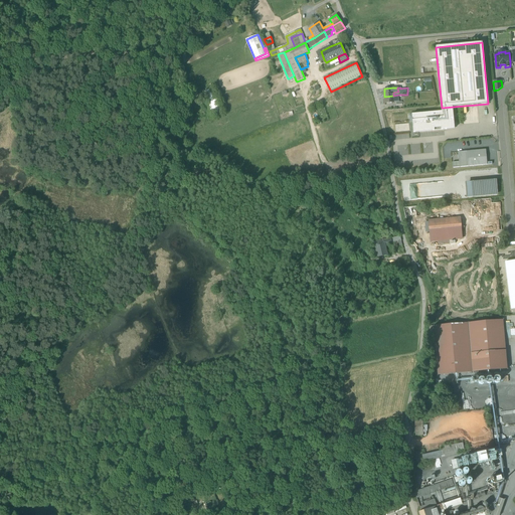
[(213,89),(203,92),(211,115),(221,112),(213,89)]
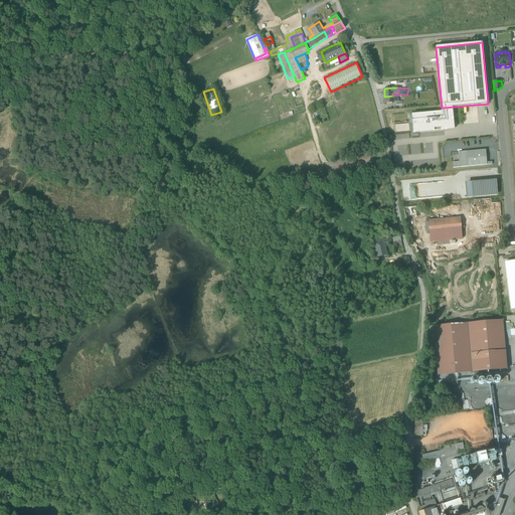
[(394,103),(393,96),(384,97),(385,104),(394,103)]
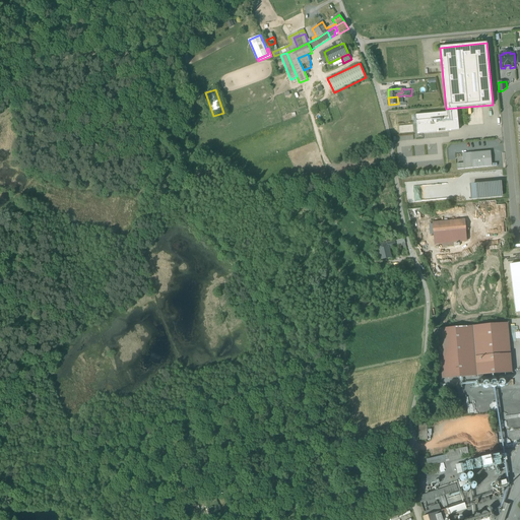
[(448,131),(458,125),(457,108),(446,109),(446,113),(415,116),(417,134),(439,132),(439,130),(445,129),(445,131),(448,131)]
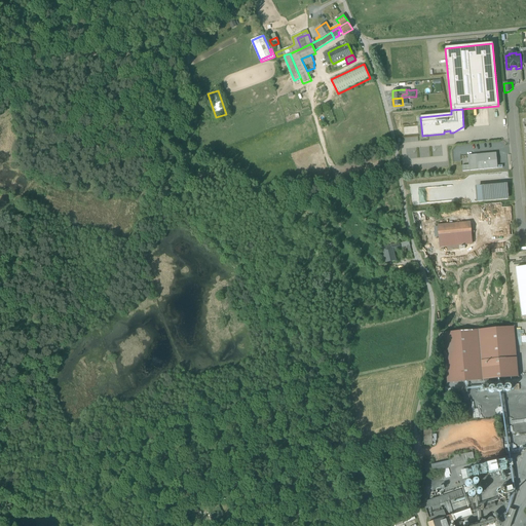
[(462,165),(462,172),(497,168),(497,165),(496,153),(467,155),(468,165),(462,165)]
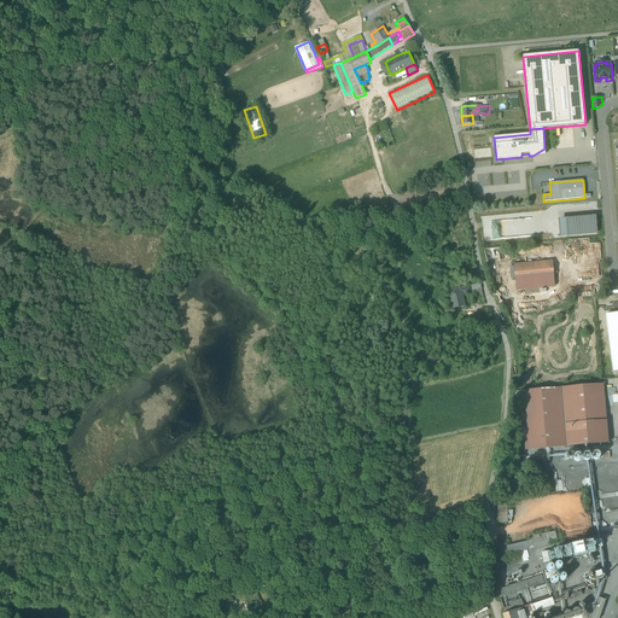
[(559,222),(560,237),(596,233),(595,219),(559,222)]
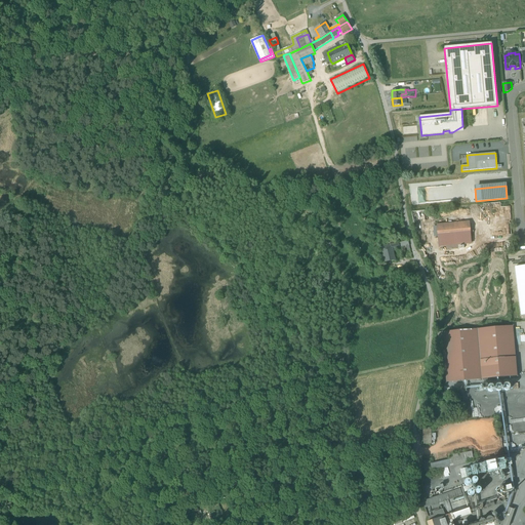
[(438,238),(438,247),(447,246),(457,245),(463,244),(470,244),(469,224),(438,226),(439,238),(438,238)]
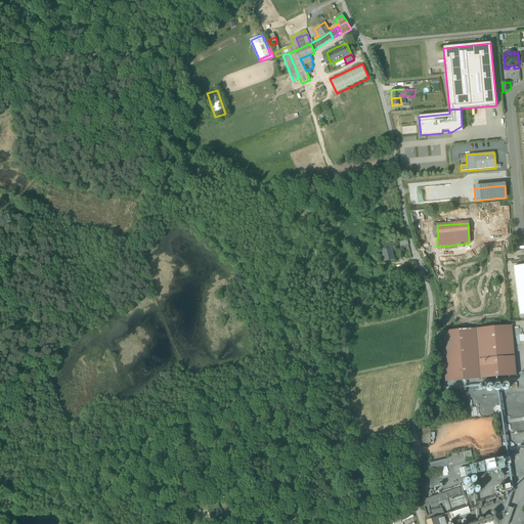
[(407,239),(398,243),(399,247),(399,249),(409,246),(407,239)]
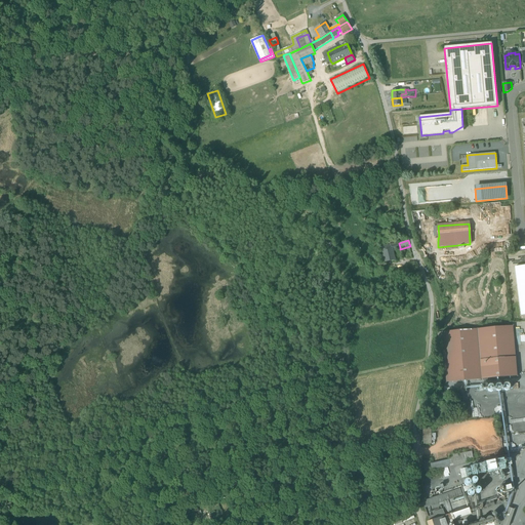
[(395,260),(393,249),(382,252),(385,263),(392,260),(392,261),(395,260)]
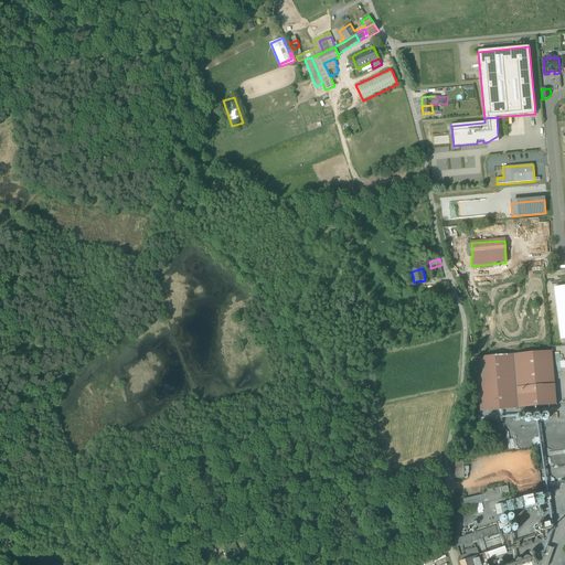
[(564,286),(554,287),(561,340),(564,339),(564,286)]
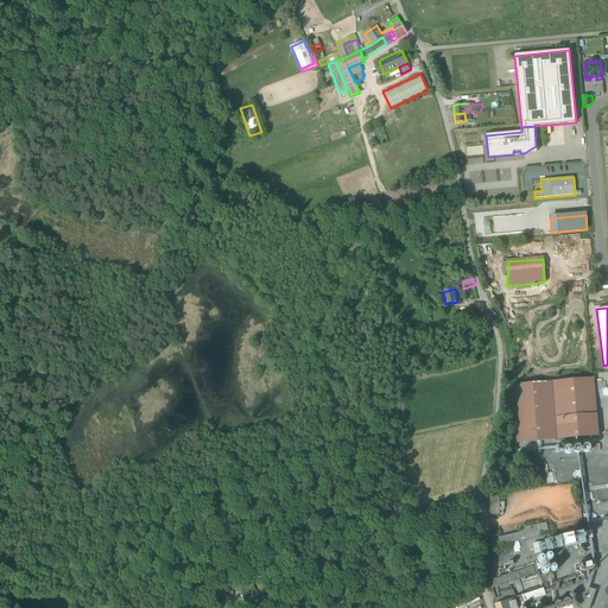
[(594,378),(512,385),(515,426),(517,443),(599,436),(594,378)]
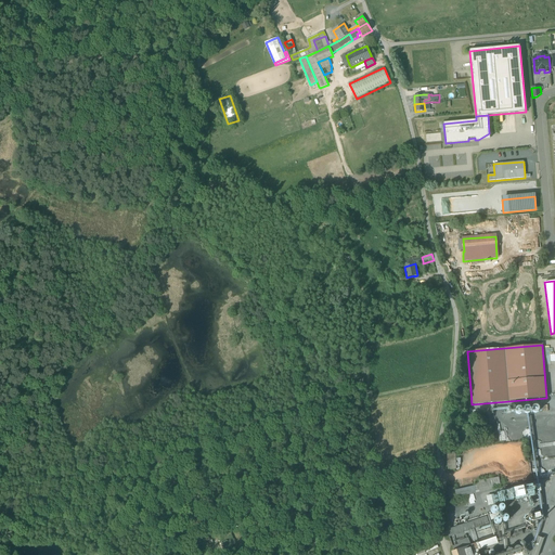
[(447,454),(448,469),(456,469),(455,454),(447,454)]
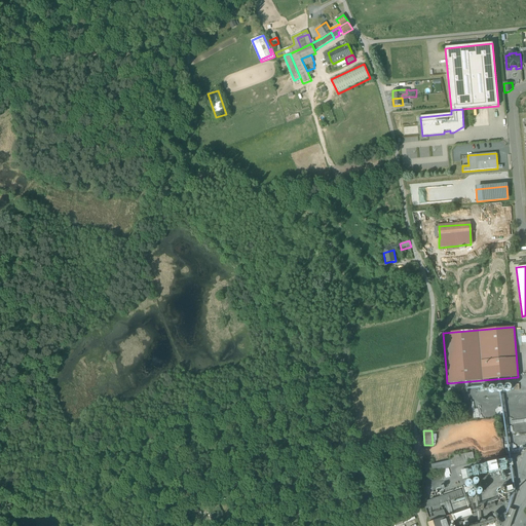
[(468,463),(467,459),(451,463),(451,461),(431,464),(431,466),(433,472),(468,463)]
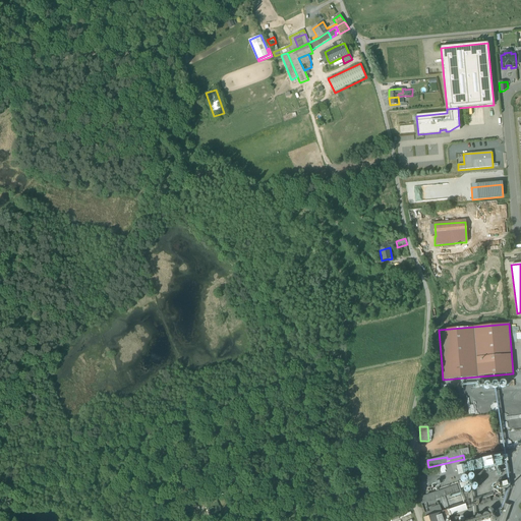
[(511,457),(458,465),(460,474),(461,474),(464,475),(463,478),(464,482),(461,483),(461,487),(466,487),(467,491),(471,493),(477,491),(477,488),(479,480),(480,483),(482,475),(476,473),(484,472),(484,470),(507,467),(509,481),(498,483),(498,488),(513,486),(510,465),(513,465),(513,461),(510,460),(511,457)]
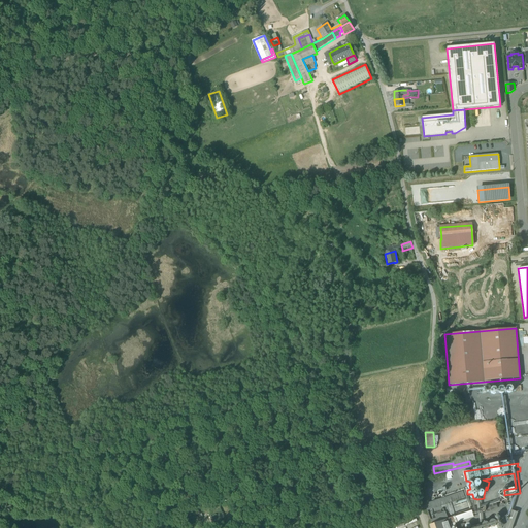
[(425,504),(427,510),(465,497),(463,492),(425,504)]
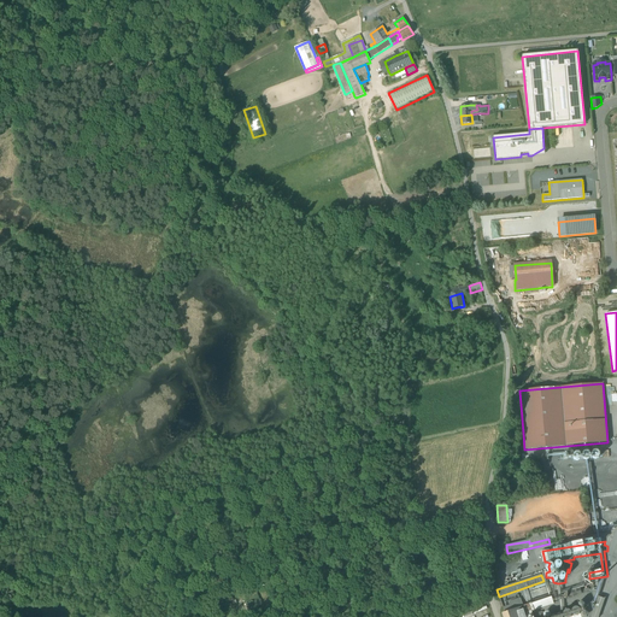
[(242,588),(247,603),(257,600),(259,599),(254,585),(247,586),(242,588)]
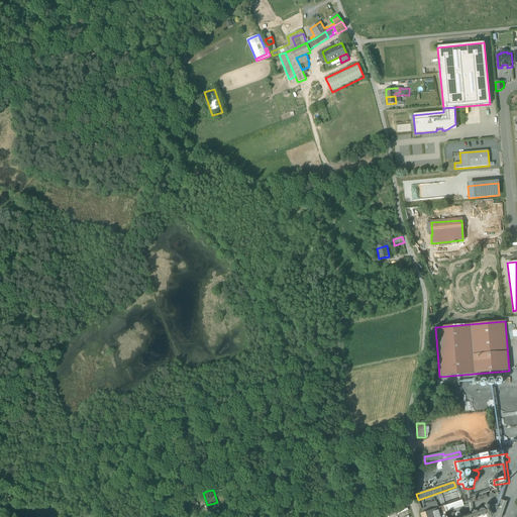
[(501,500),(495,516),(501,516),(506,502),(501,500)]
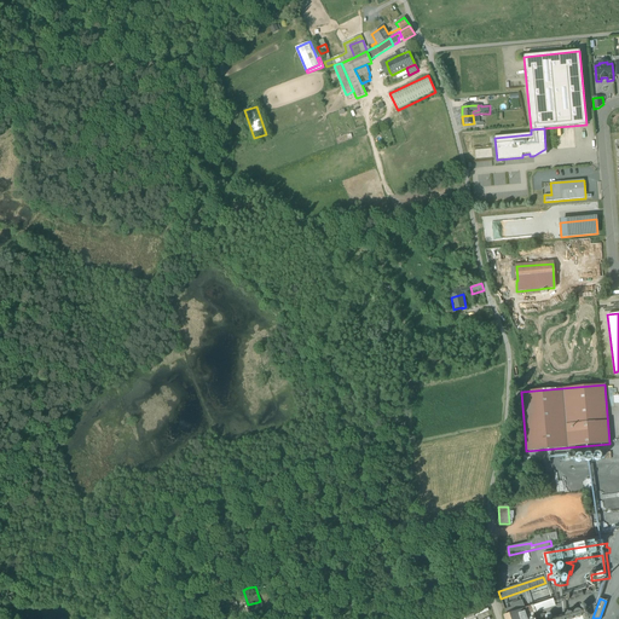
[(510,605),(512,608),(513,612),(525,608),(522,600),(510,605)]
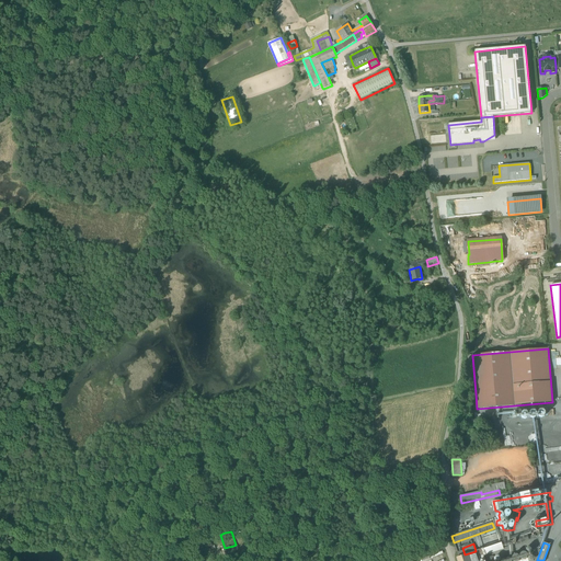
[(237,554),(233,546),(225,548),(228,557),(237,554)]
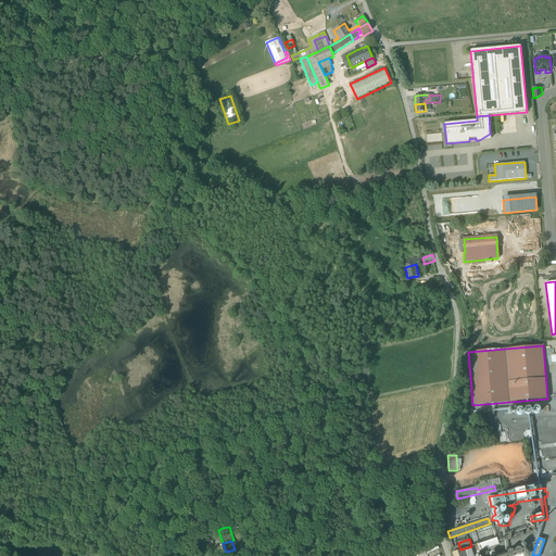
[(523,544),(525,546),(510,551),(512,555),(509,555),(513,555),(532,551),(530,542),(523,544)]
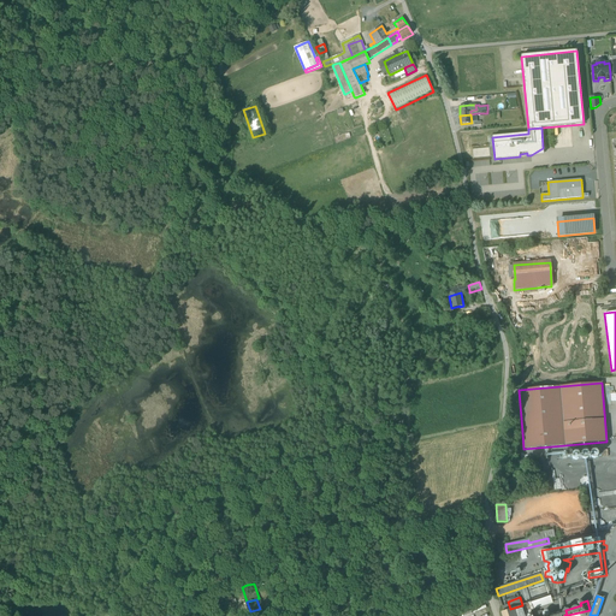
[(526,615),(522,605),(510,609),(504,611),(501,612),(502,615),(526,615)]
